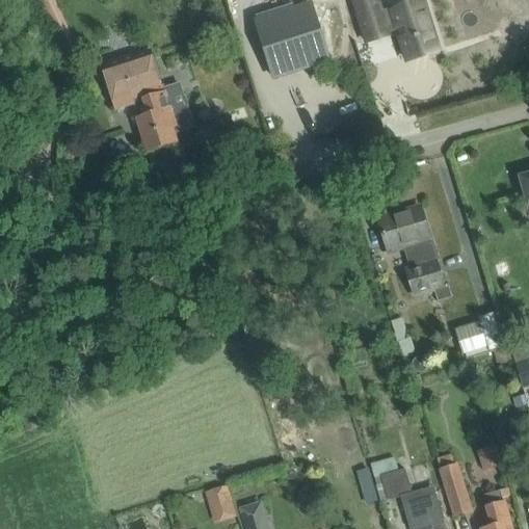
[(350,0),(364,38),(386,31),(378,9),(375,0),(350,0)]
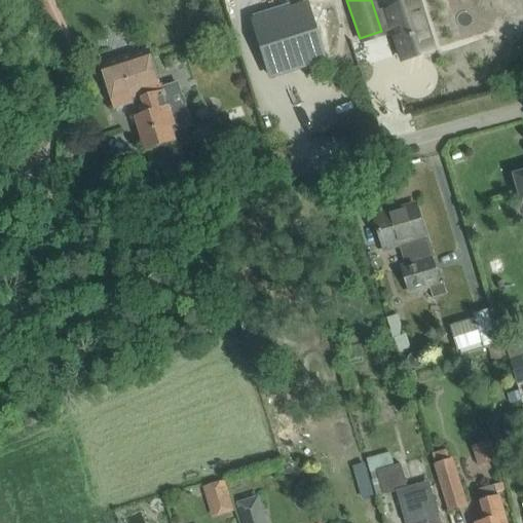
[(398,7),(385,11),(390,28),(400,58),(431,47),(416,1),(414,2),(413,0),(407,0),(397,3),(398,7)]
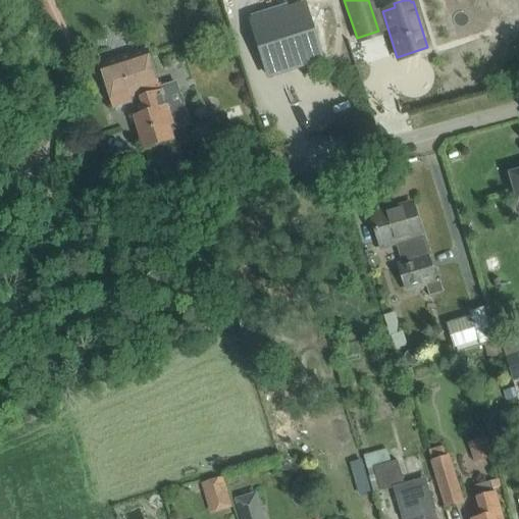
[(325,54),(307,1),(253,19),(270,72),(325,54)]
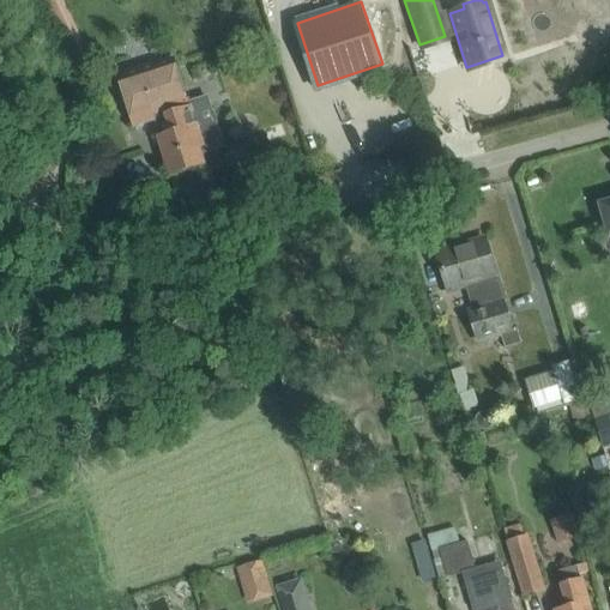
[(124,100),(132,125),(151,118),(152,118),(151,113),(167,108),(186,102),(185,100),(179,82),(173,60),(171,58),(170,55),(142,64),(115,73),(115,74),(124,98),(124,100)]
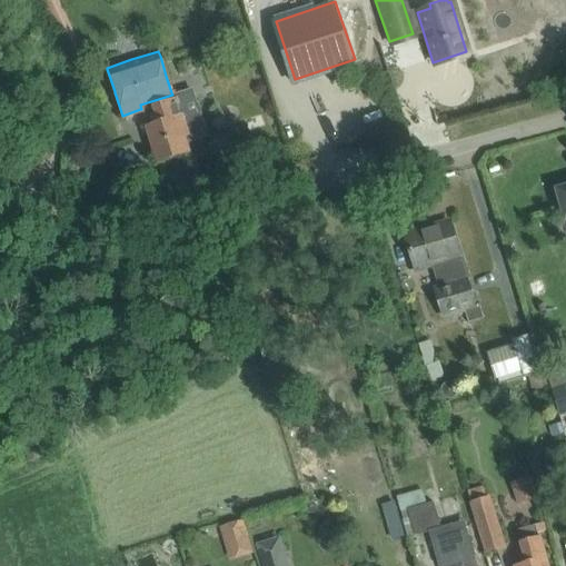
[(174,99),(156,105),(161,121),(146,127),(157,159),(185,150),(181,140),(205,133),(197,110),(189,112),(184,96),(174,99)]
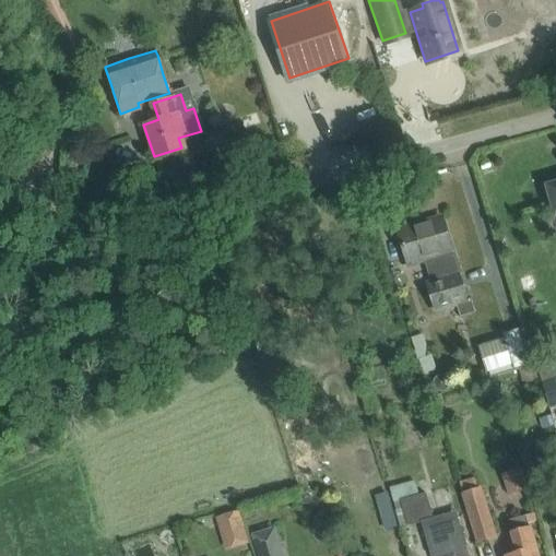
[(553,213),(555,212),(555,180),(544,185),(553,213)]
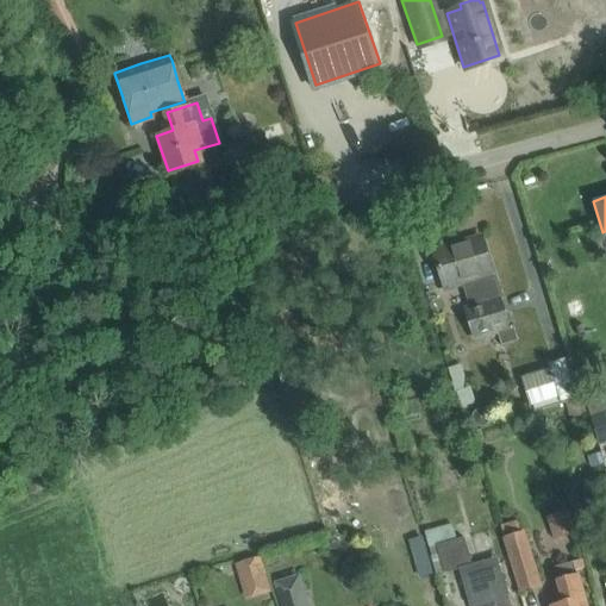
[(510,324),(505,325),(479,235),(431,249),(437,272),(442,286),(464,280),(473,305),(463,308),(472,336),(494,329),(498,343),(514,338),(510,324)]
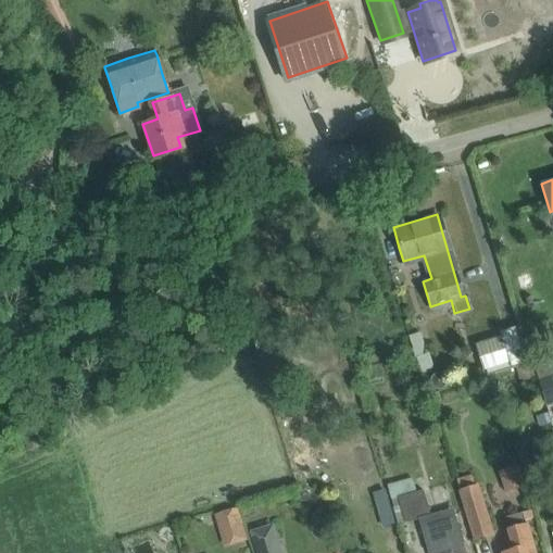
[(499,337),(476,342),(484,373),(515,364),(522,363),(524,362),(514,326),(498,330),(499,337)]
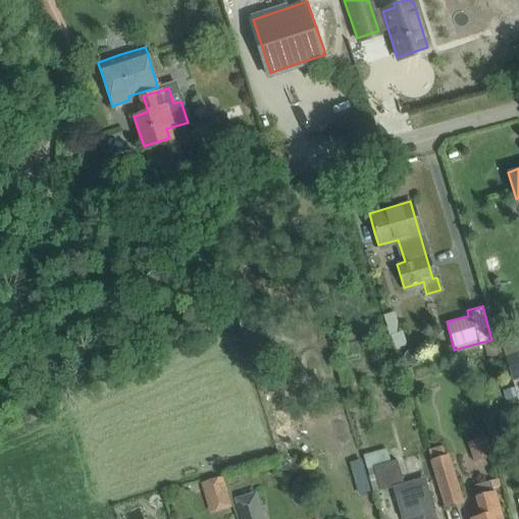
[(501,335),(518,329),(518,307),(495,315),(501,335)]
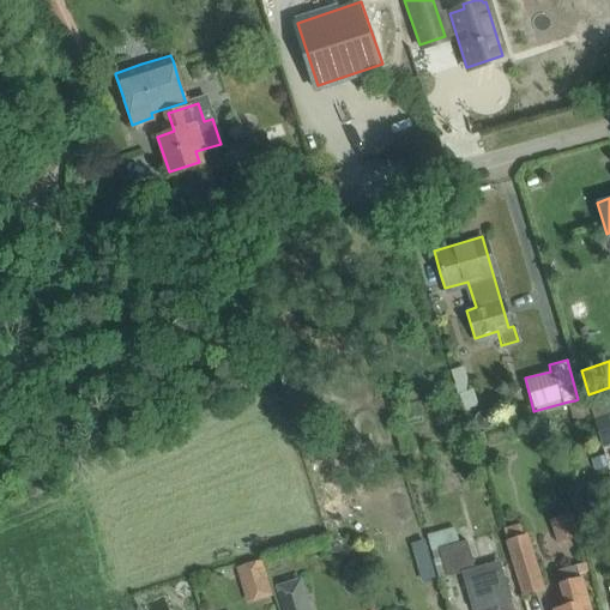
[(609,444),(609,387),(589,394),(585,394),(590,414),(601,446),(609,444)]
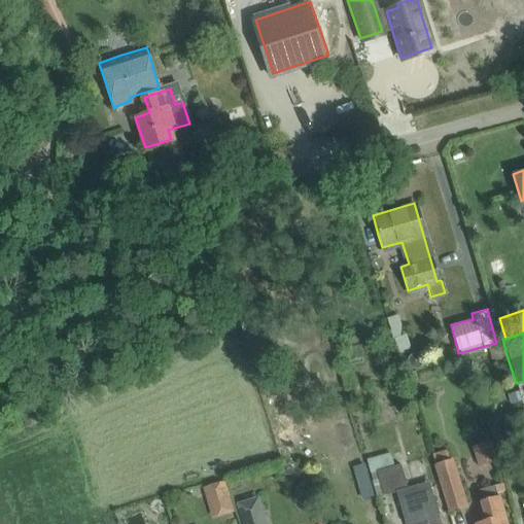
[(407,354),(405,358),(406,360),(407,362),(410,364),(415,365),(418,362),(420,358),(419,356),(418,354),(414,351),(410,351),(407,354)]
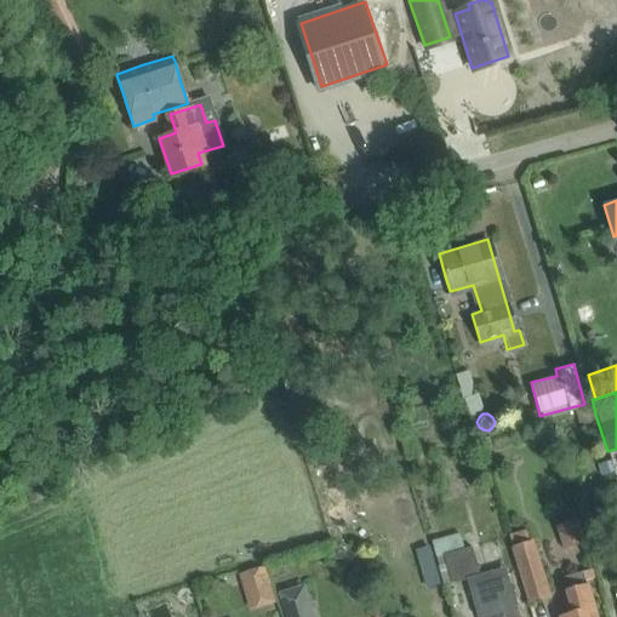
[(410,435),(398,438),(404,456),(415,452),(410,435)]
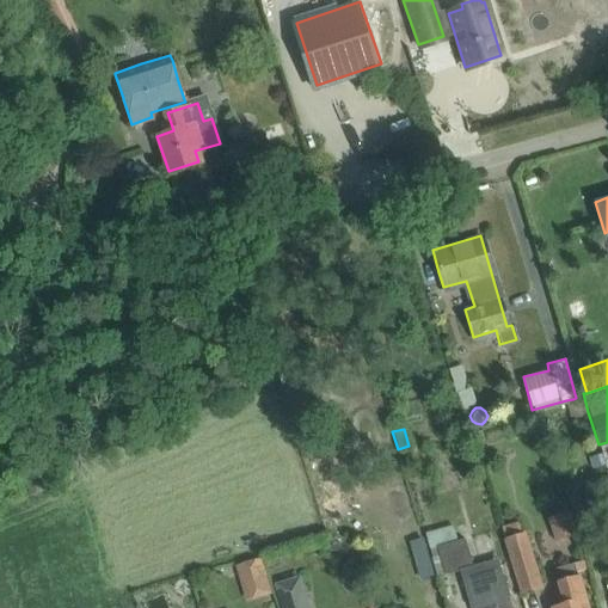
[(582,489),(565,493),(579,541),(596,536),(582,489)]
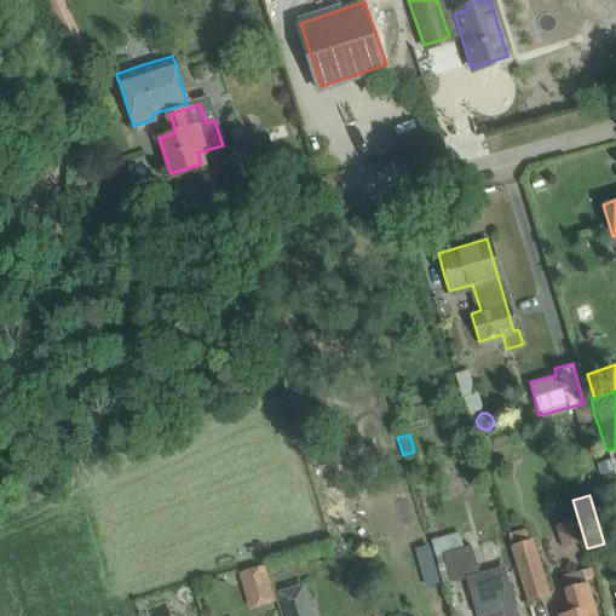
[(559,548),(581,541),(574,517),(552,524),(559,548)]
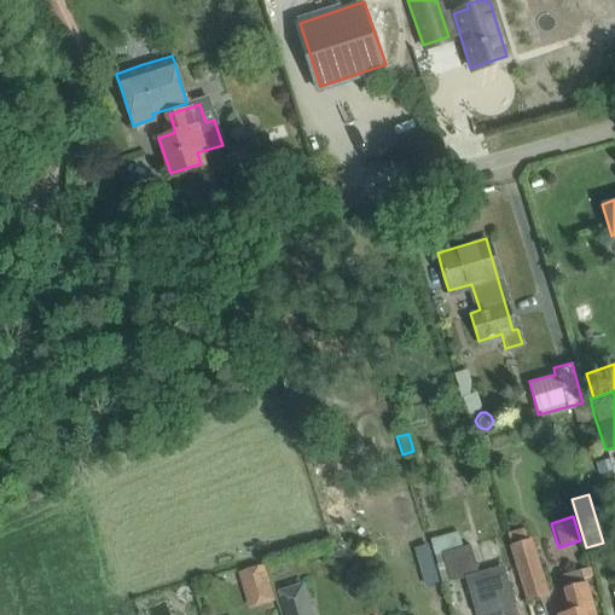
[(459,546),(456,532),(427,539),(437,581),(476,572),(469,544),(459,546)]
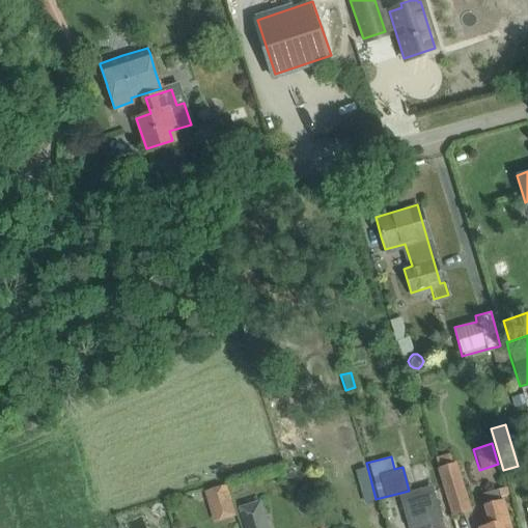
[(451,513),(467,509),(452,463),(437,467),(451,513)]
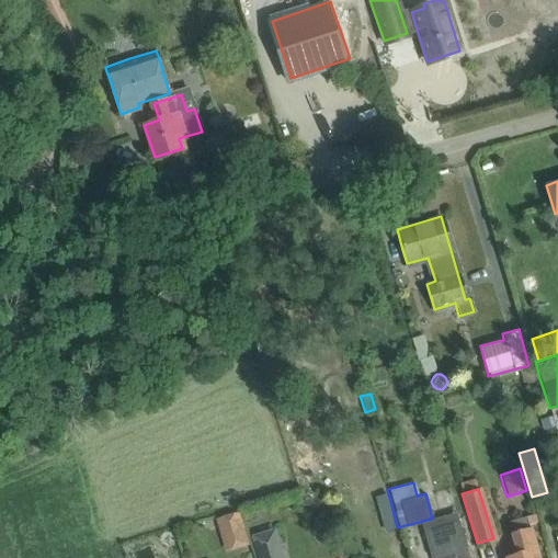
[(220,537),(242,531),(236,510),(214,516),(220,537)]
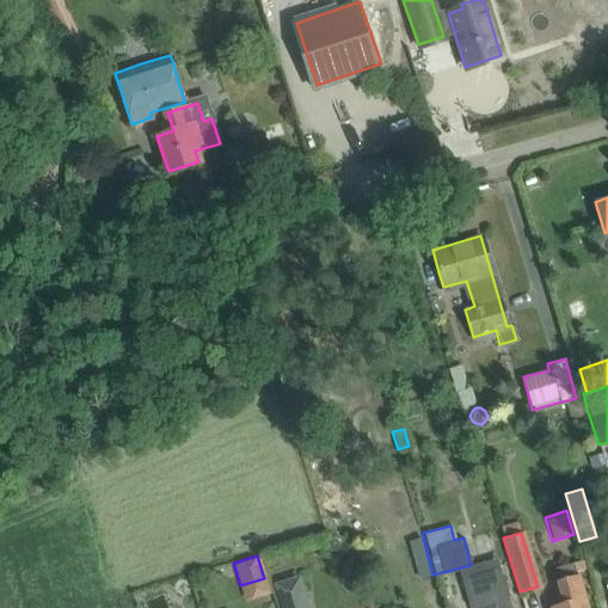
[(551,607),(584,607),(575,570),(584,566),(582,558),(553,565),(558,581),(564,603),(551,607)]
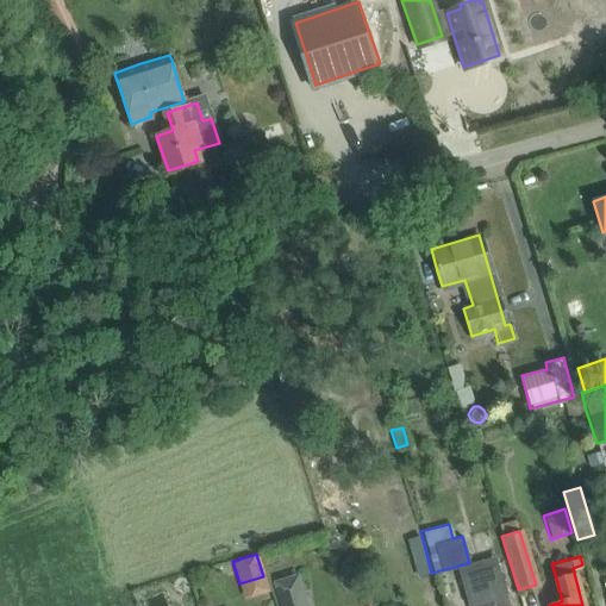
[(460,575),(468,605),(508,605),(498,564),(460,575)]
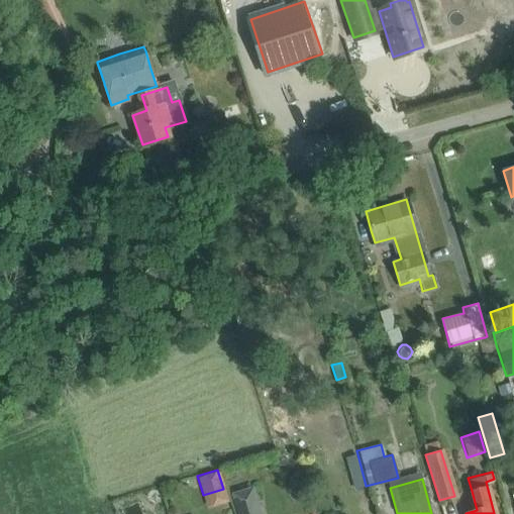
[(235,513),(259,513),(251,487),(230,493),(235,513)]
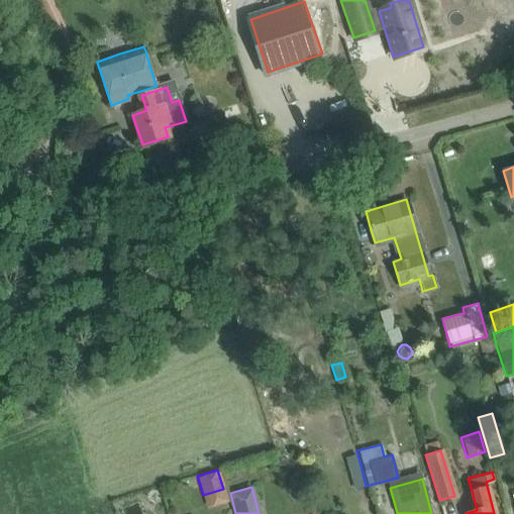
All buildings are outlined.
